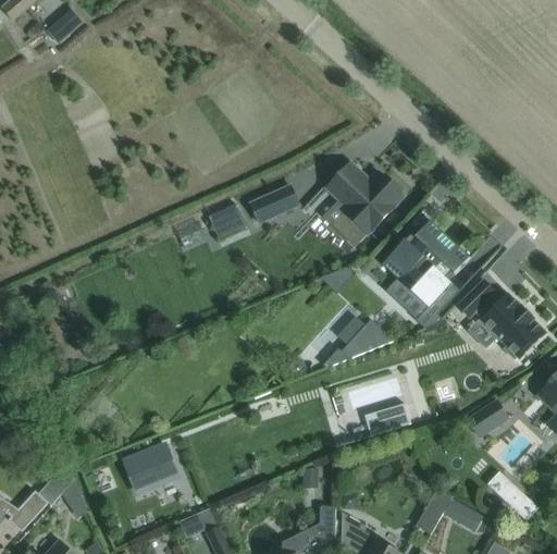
[(7,0),(2,4),(14,19),(35,0),(7,0)]
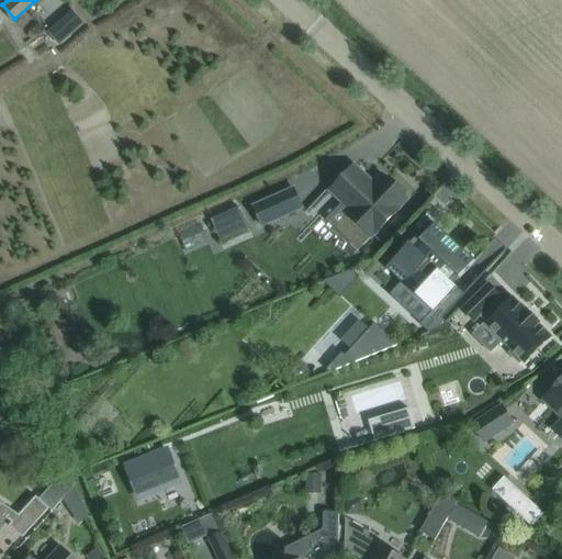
[(371,234),(407,196),(403,192),(406,189),(396,180),(393,182),(392,182),(381,171),(372,181),(367,176),(367,175),(353,163),(329,188),(330,190),(341,200),(338,203),(344,208),(349,213),(337,226),(357,245),(369,232),(371,234)]
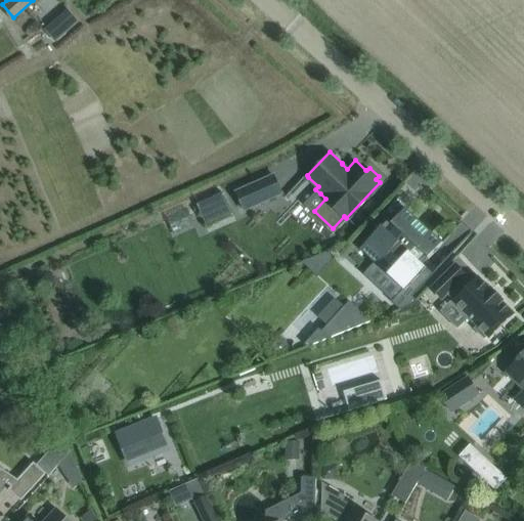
[(281,191),(273,172),(235,189),(244,208),(281,191)]
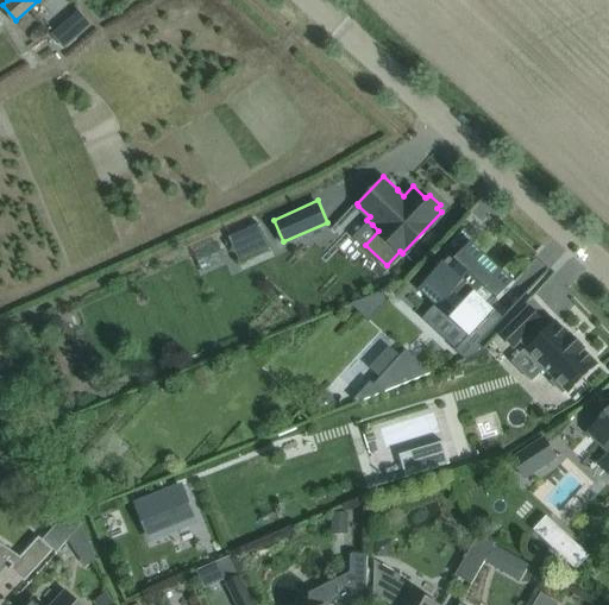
[(487,301),(493,294),(497,297),(514,279),(470,239),(453,257),(458,260),(451,268),(443,259),(418,287),(433,302),(438,306),(444,298),(456,309),(449,316),(466,333),(462,336),(462,338),(459,335),(456,339),(458,341),(453,346),(464,357),(478,352),(483,346),(478,341),(503,315),(487,301)]
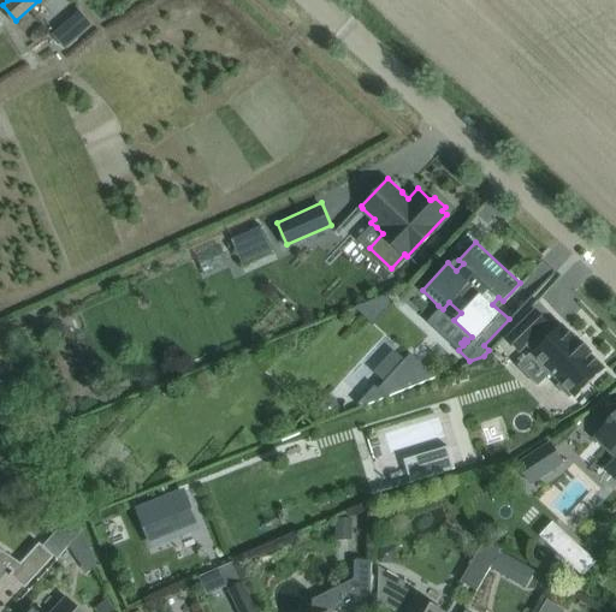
[(372,322),(392,299),(385,292),(353,304),(372,322)]
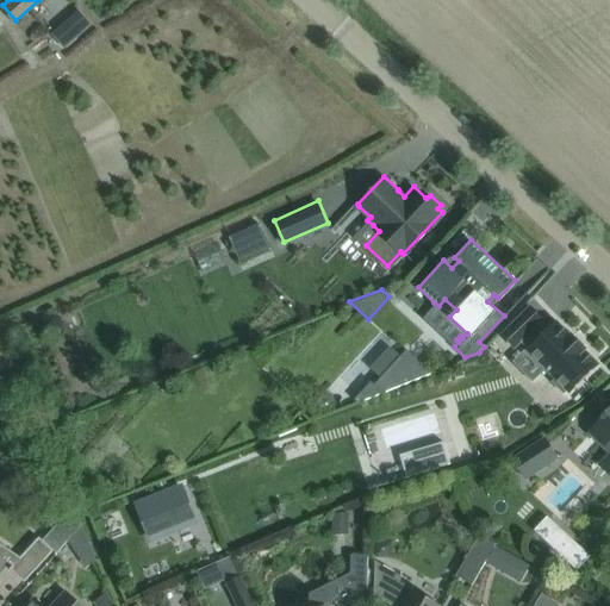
[(529,305),(502,332),(514,344),(520,339),(526,345),(528,348),(527,348),(545,367),(554,376),(552,380),(562,391),(565,387),(568,391),(597,362),(583,348),(584,348),(582,344),(573,336),(571,333),(570,333),(556,320),(547,329),(537,320),(541,317),(529,305)]
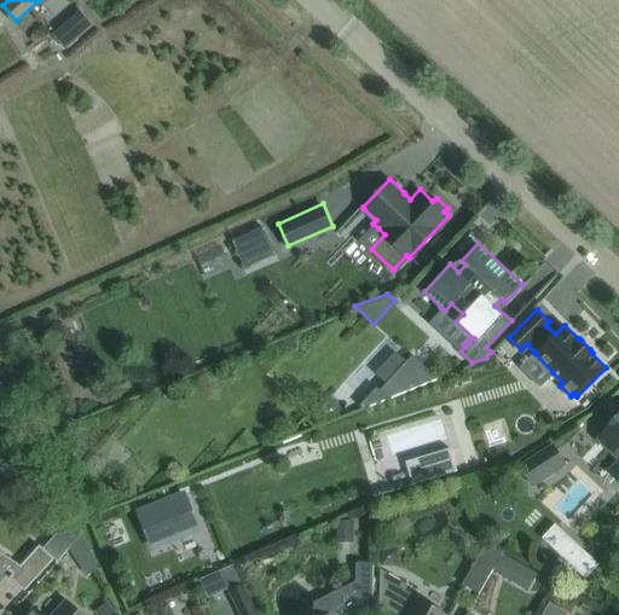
[(438,376),(412,352),(380,387),(376,384),(359,402),(362,406),(438,376)]
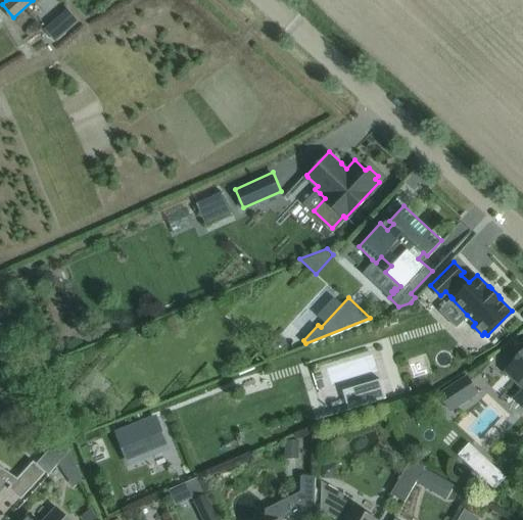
[(522,348),(504,370),(522,387),(522,348)]
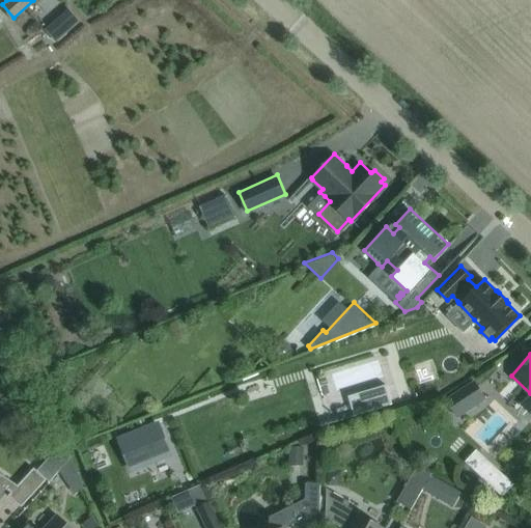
[(448,395),(459,413),(484,397),(473,380),(448,395)]
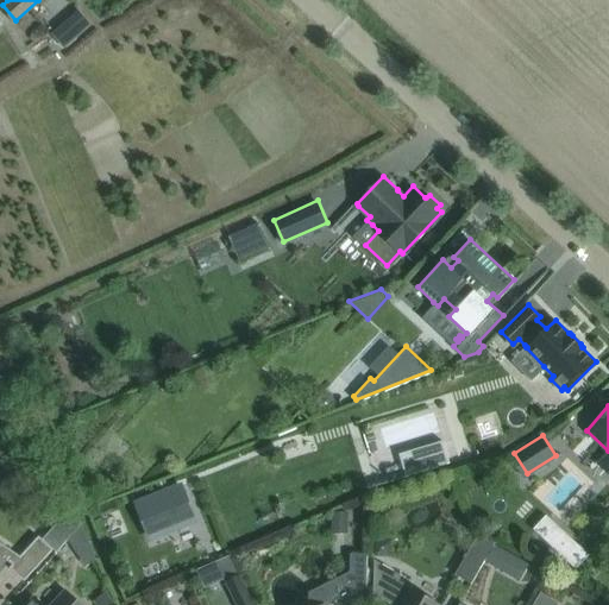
[(441,443),(402,454),(408,473),(449,460),(443,439),(440,440),(441,443)]
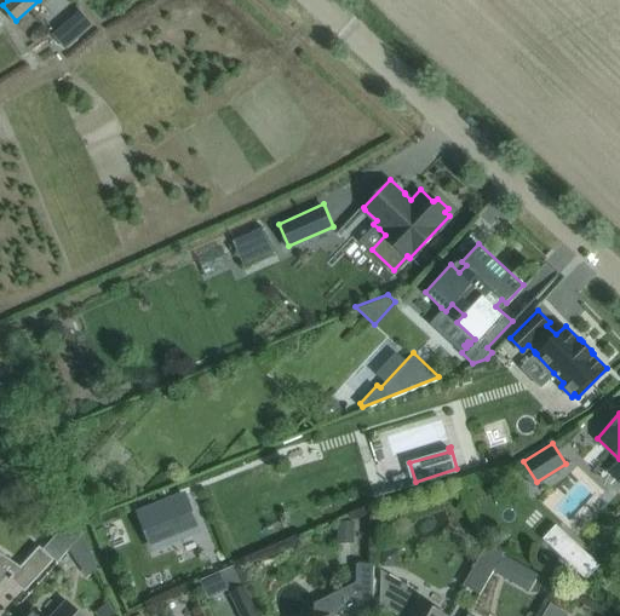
[(177,537),(162,500),(138,508),(154,547),(177,537)]
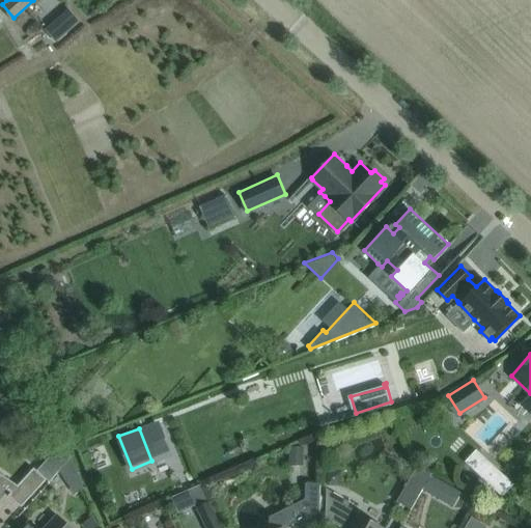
[(49,480),(59,469),(71,456),(62,441),(36,469),(33,466),(18,483),(0,471),(0,492),(4,485),(10,491),(8,494),(20,504),(46,477),(49,480)]
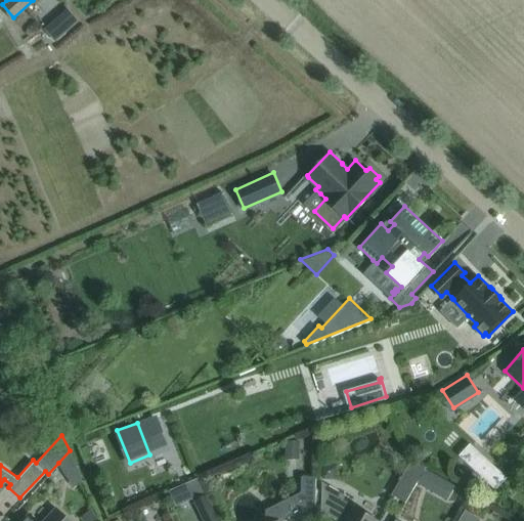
[(76,462),(70,450),(58,463),(68,471),(76,462)]
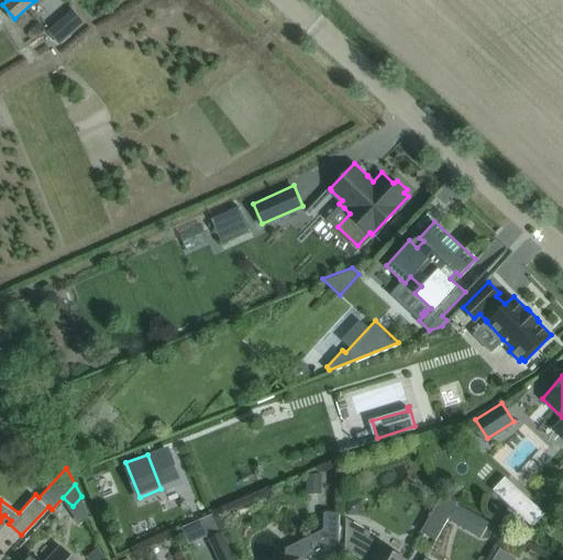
[(420,529),(434,538),(456,501),(442,492),(420,529)]
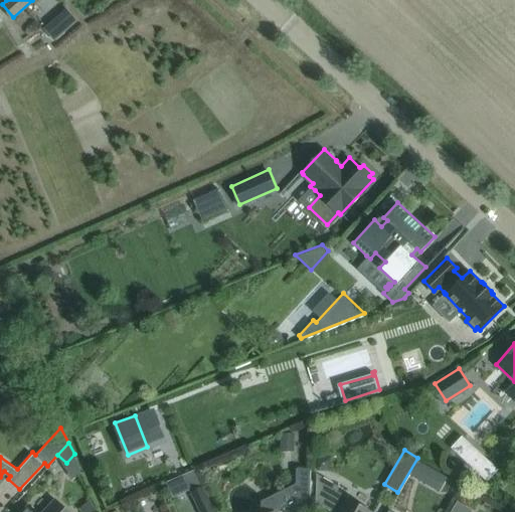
[(417,459),(408,473),(438,490),(447,476),(417,459)]
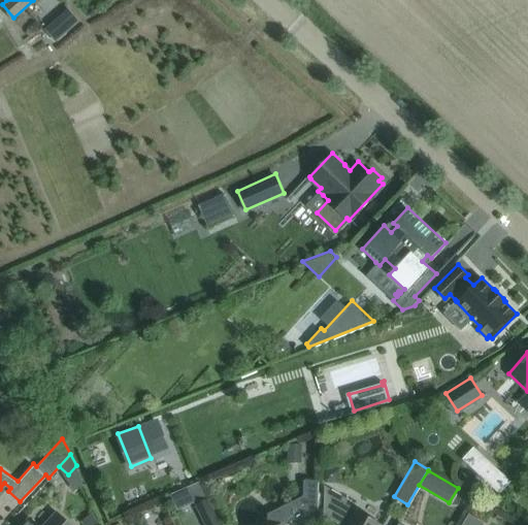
[(317,520),(318,479),(303,479),(302,498),(281,510),(278,505),(267,512),(266,524),(293,524),(303,520),(317,520)]
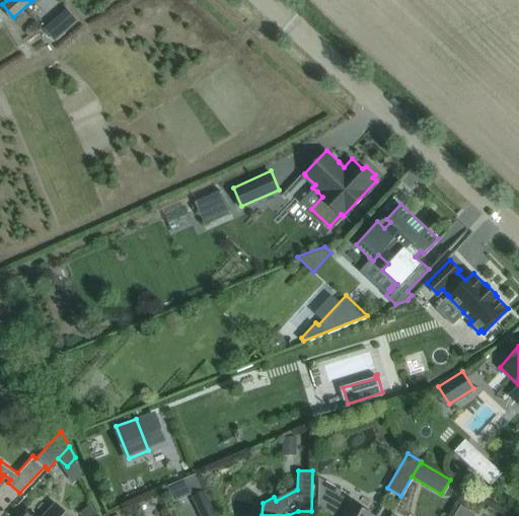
[(375,515),(345,498),(348,493),(318,475),(317,512),(323,515),(375,515)]
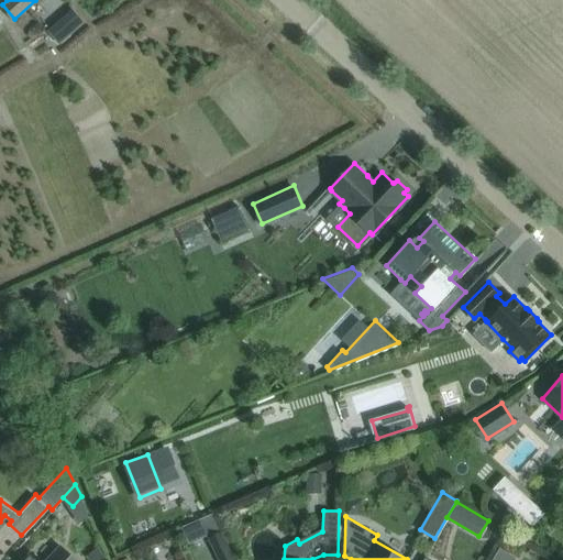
[(236,559),(221,530),(208,537),(219,559),(236,559)]
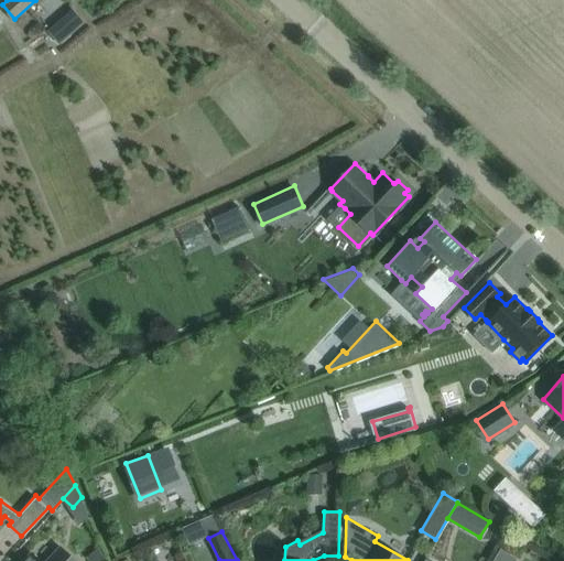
[(76,560),(60,546),(45,560),(42,560),(31,551),(22,560),(76,560)]
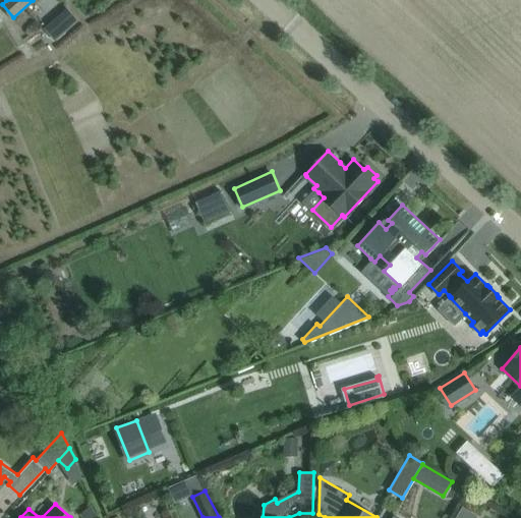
[(461,506),(454,517),(474,517),(476,515),(461,506)]
